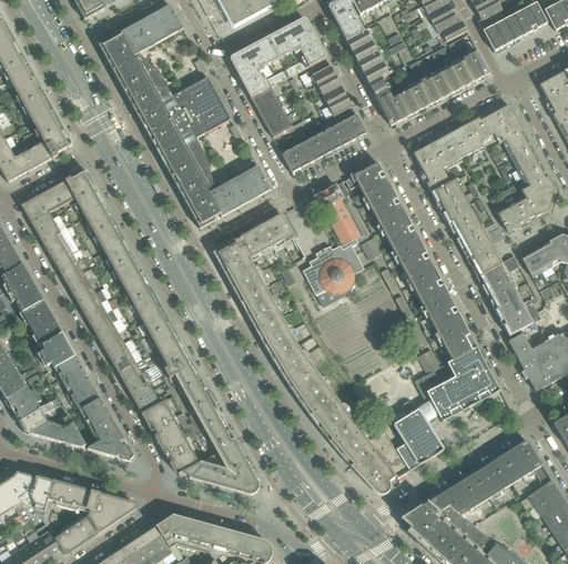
[(111,3),(117,0),(73,0),(84,18),(105,7),(107,7),(105,4),(110,2),(110,4),(111,3)]
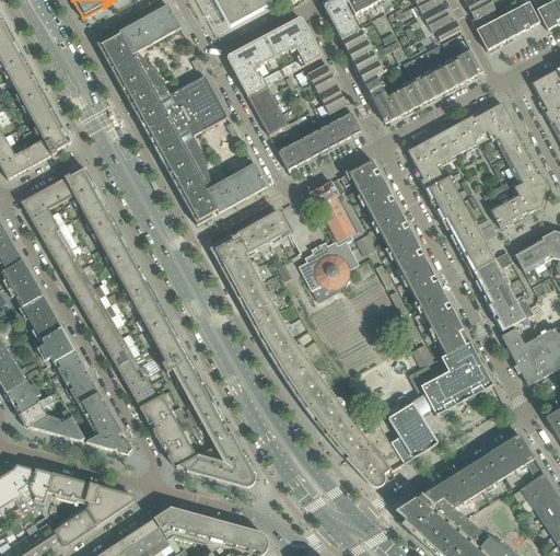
[(269,2),(268,0),(219,0),(221,4),(223,3),(225,9),(223,10),(231,23),(269,2)]
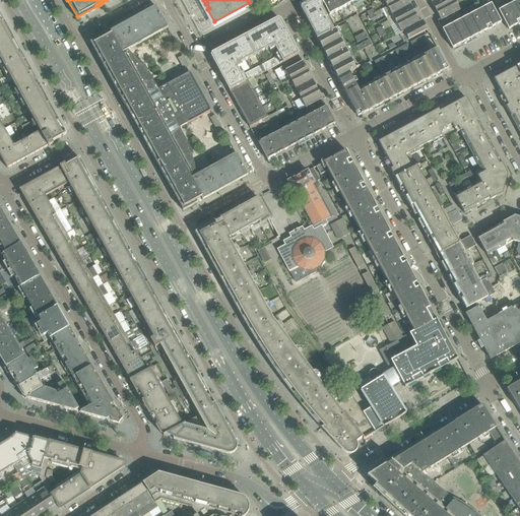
[(335,23),(329,12),(322,0),(307,0),(302,3),(301,5),(310,23),(317,36),(325,31),(336,25),(335,23)]
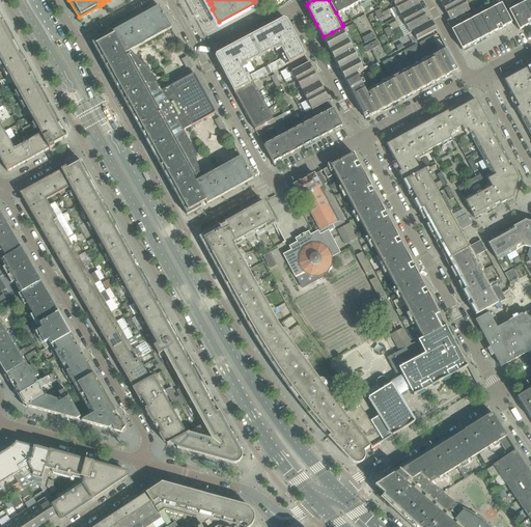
[(345,8),(360,0),(329,0),(336,12),(345,8)]
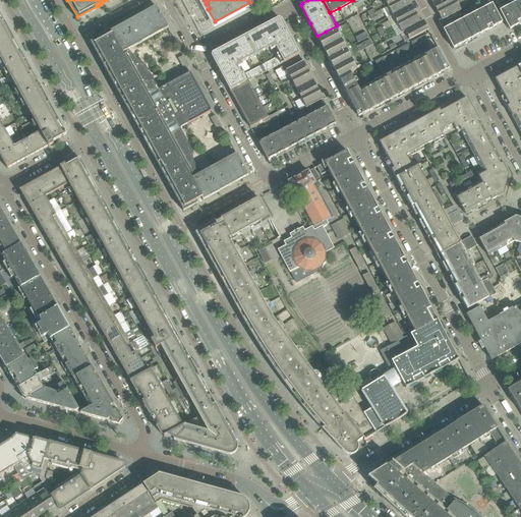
[(392,12),(411,2),(410,0),(394,0),(388,3),(392,12)]
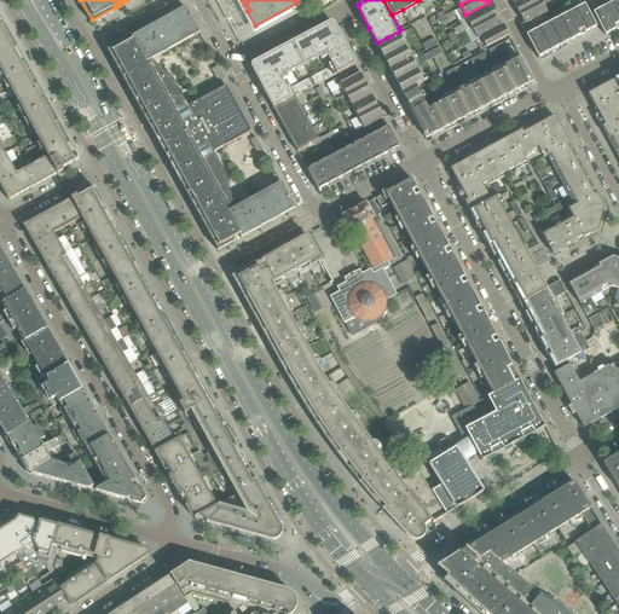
[(519,10),(537,0),(514,0),(519,10)]
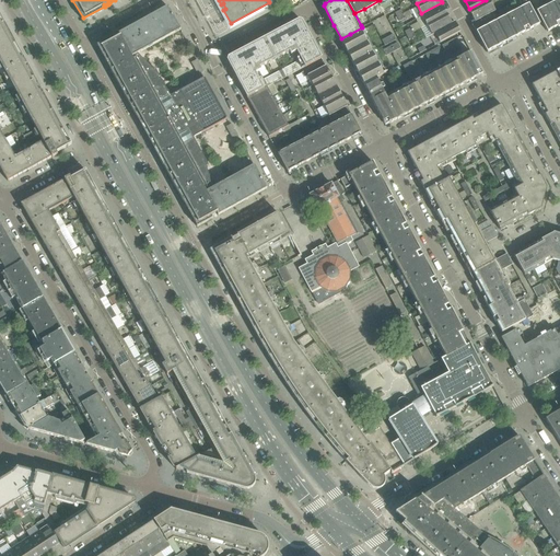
[(506,38),(496,19),(491,10),(496,9),(491,0),(486,0),(469,9),(474,18),(471,19),(487,48),(506,38)]
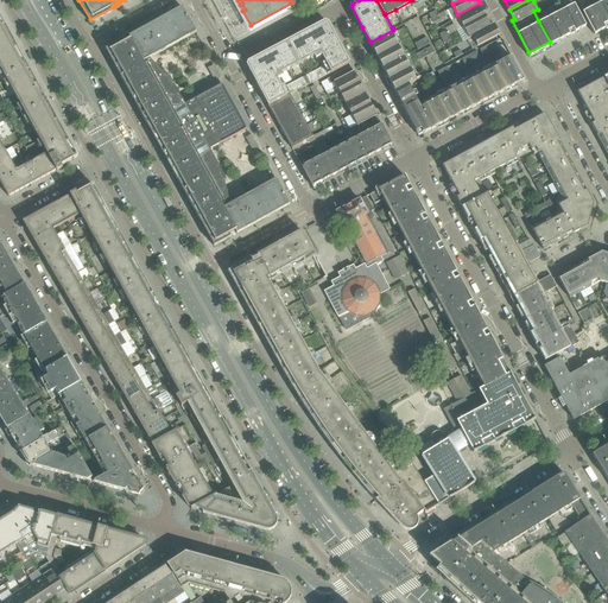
[(555,0),(545,5),(549,12),(557,7),(555,0)]
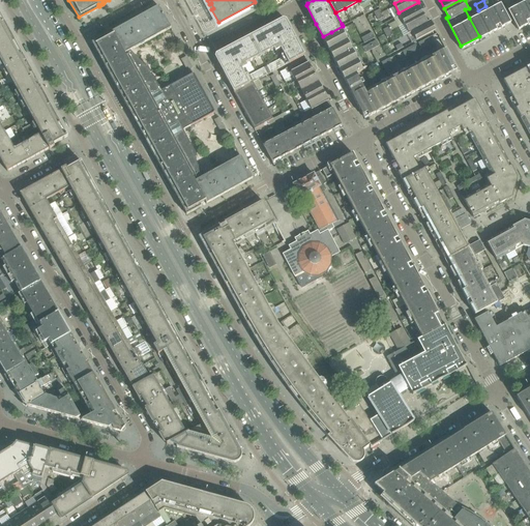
[(529,20),(529,0),(521,0),(507,7),(518,27),(529,20)]
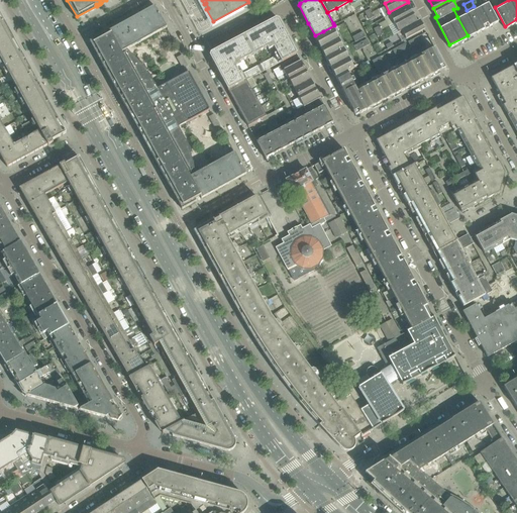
[(468,35),(498,19),(488,1),(457,17),(468,35)]
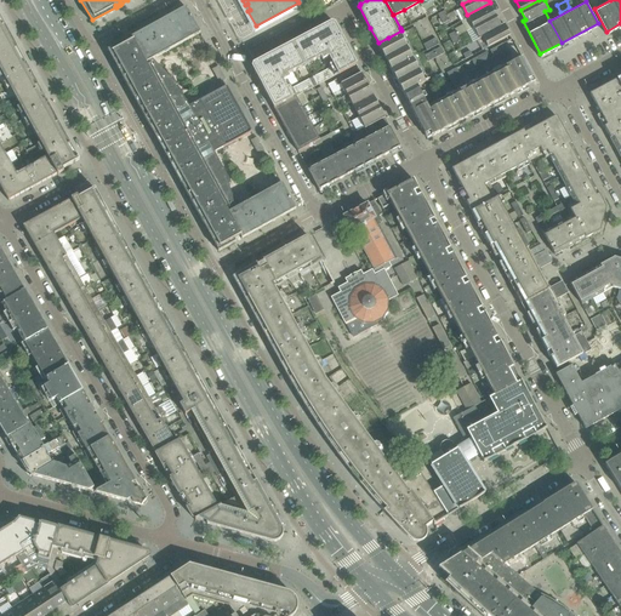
[(473,26),(496,13),(490,3),(467,15),(473,26)]
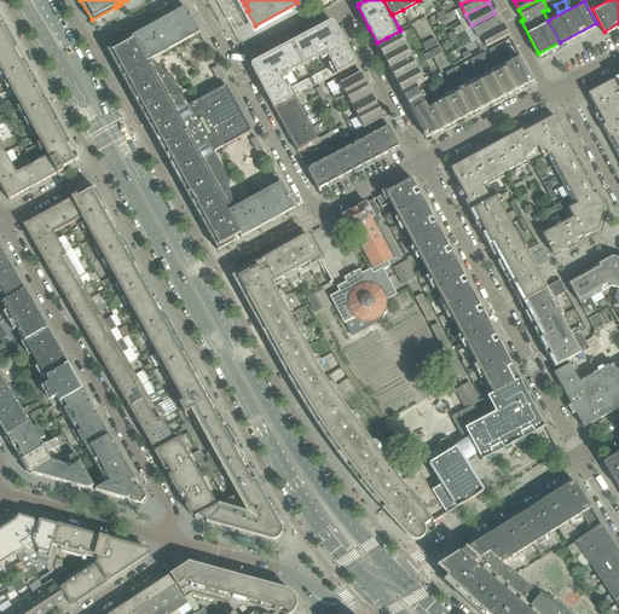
[(200,29),(185,4),(149,23),(163,50),(200,29)]
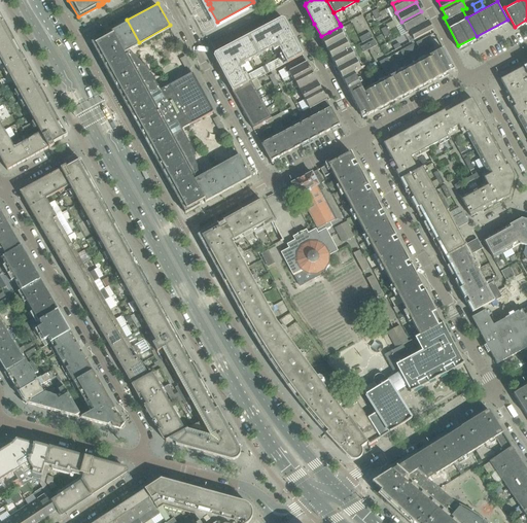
[(0,43),(14,37),(7,24),(0,10),(0,43)]
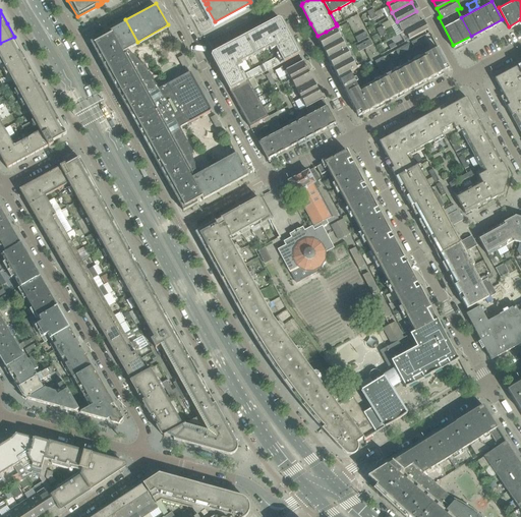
[(421,19),(420,18),(416,11),(397,21),(402,30),(404,29),(421,19)]
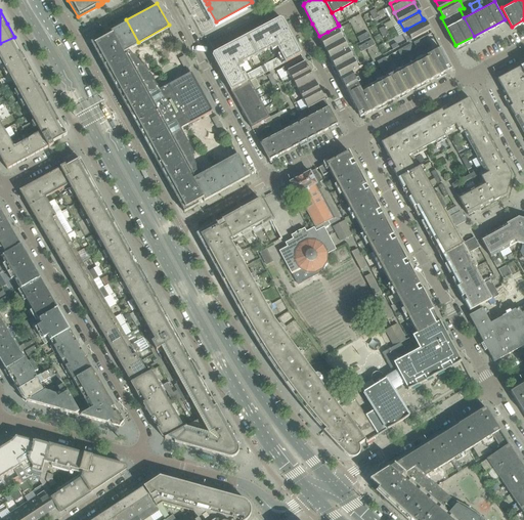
[(261,49),(276,41),(281,50),(277,52),(278,54),(264,62),(267,69),(269,68),(301,51),(282,16),(279,15),(247,33),(255,49),(260,46),(261,49)]
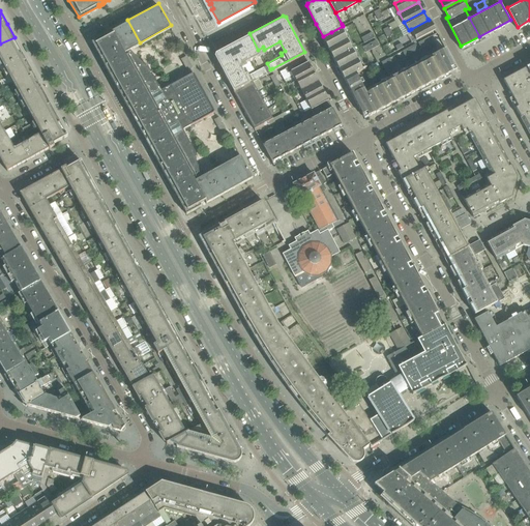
[(416,37),(436,27),(431,18),(428,19),(429,20),(411,29),(416,37)]
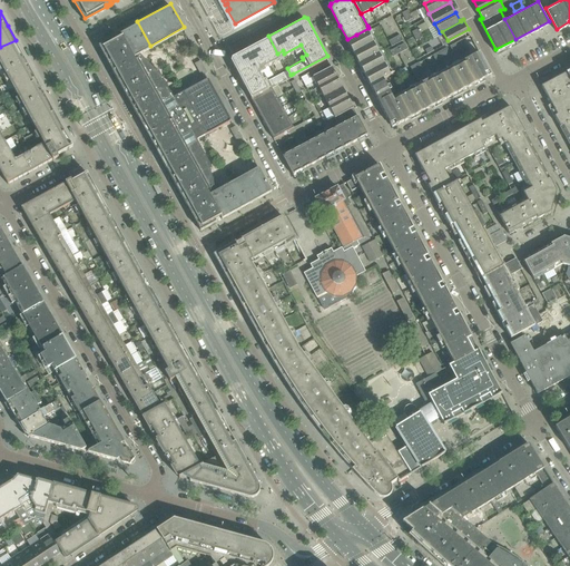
[(139,51),(150,46),(137,21),(119,31),(121,35),(116,37),(115,35),(99,44),(114,69),(129,60),(127,58),(139,51)]
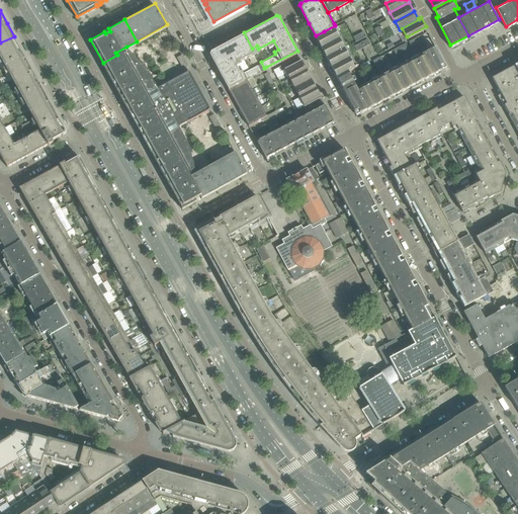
[(346,45),(342,36),(336,25),(335,25),(324,31),(316,35),(318,38),(326,56),(346,45)]
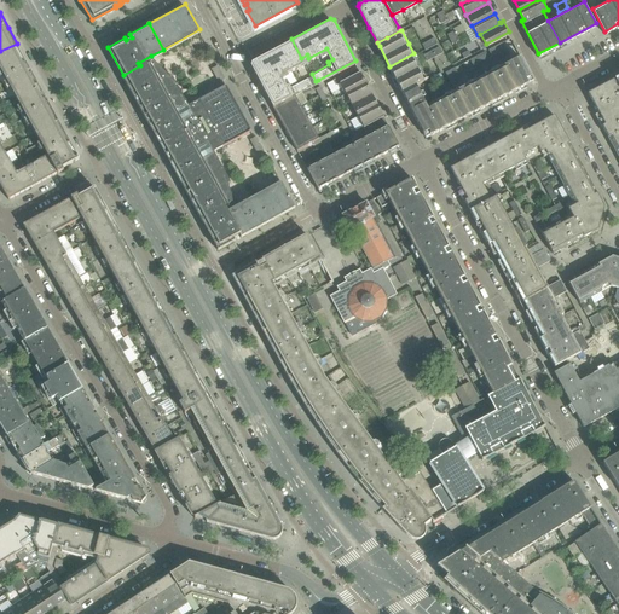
[(437,41),(434,34),(422,40),(426,47),(437,41)]
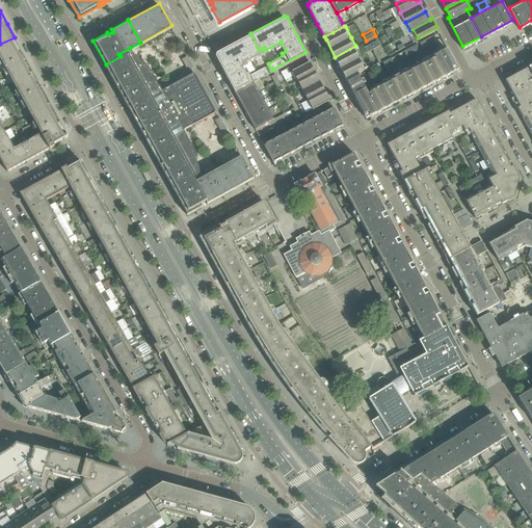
[(256,68),(250,58),(256,55),(254,52),(259,50),(250,33),(216,52),(215,54),(234,89),(253,79),(253,80),(260,77),(268,72),(265,64),(247,75),(245,73),(256,68)]
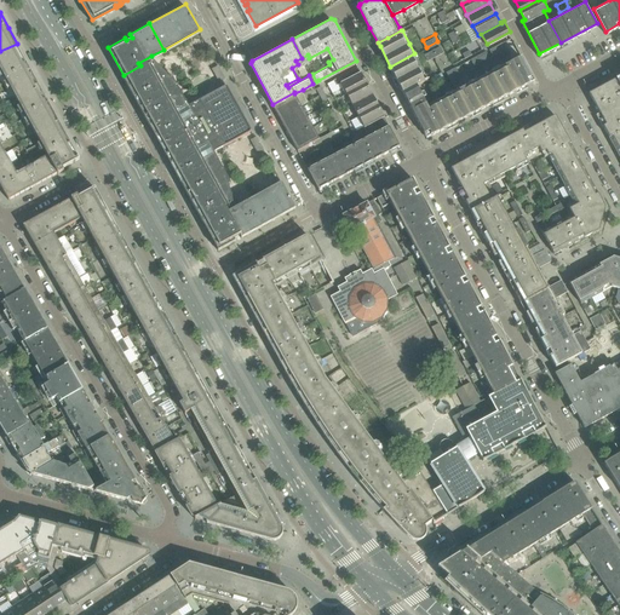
[(493,52),(506,46),(503,40),(489,46),(493,52)]
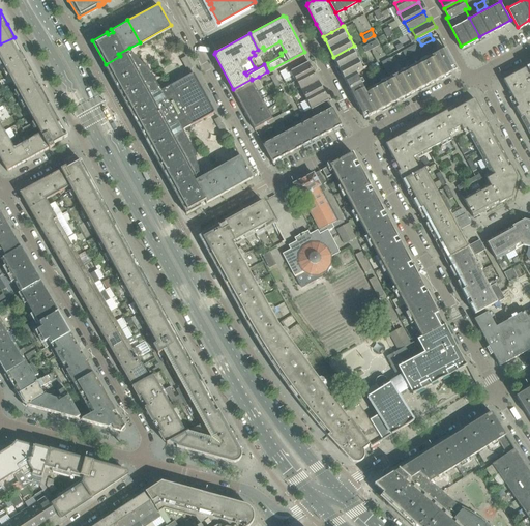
[(32,68),(28,62),(15,37),(0,44),(0,55),(13,79),(32,68)]
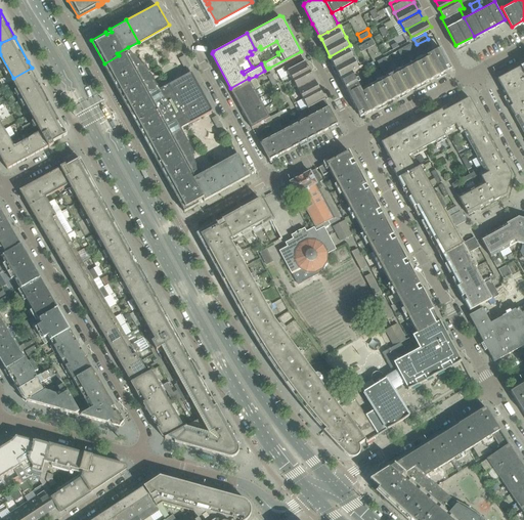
[(361,49),(375,42),(372,37),(359,44),(361,49)]
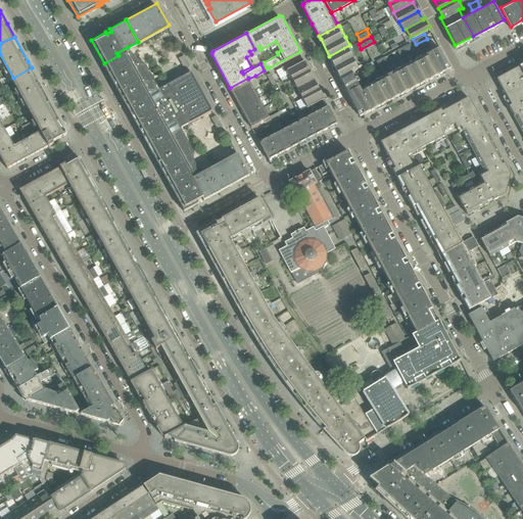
[(399,52),(413,46),(410,41),(397,47),(399,52)]
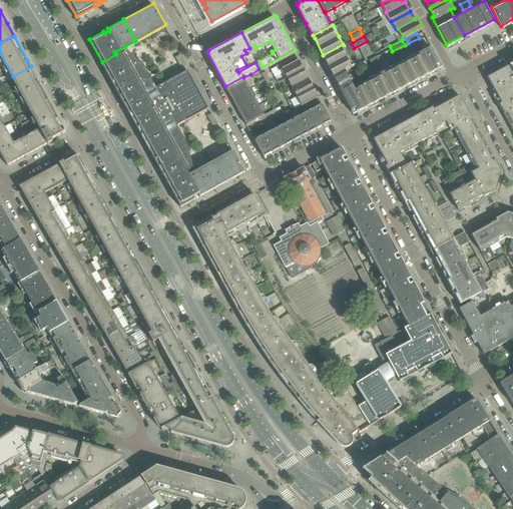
[(353,64),(349,56),(343,44),(323,55),(328,64),(328,65),(333,74),(345,68),(353,64)]
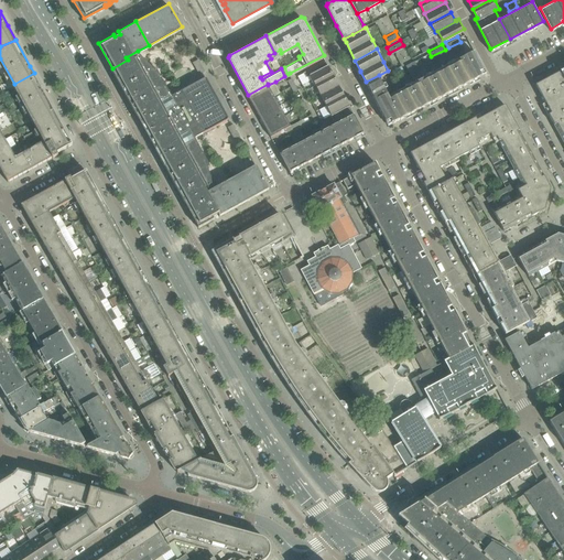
[(483,73),(484,67),(474,49),(452,61),(464,83),(483,73)]
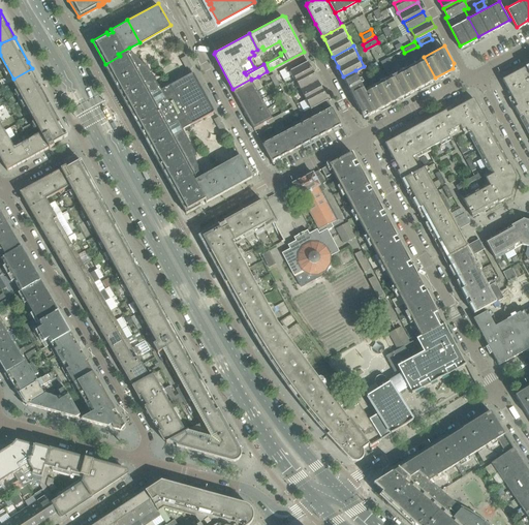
[(182,127),(214,110),(193,70),(161,88),(147,62),(145,63),(129,48),(118,54),(120,56),(105,64),(173,187),(187,179),(188,181),(199,175),(195,154),(196,153),(182,127)]
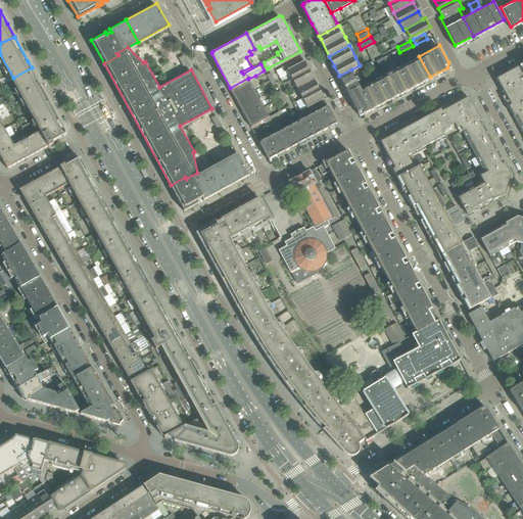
[(189,63),(184,52),(179,55),(184,65),(189,63)]
